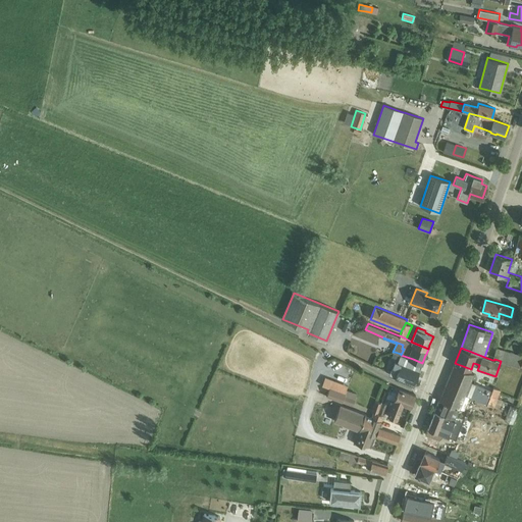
[(494,359),(501,361),(520,366),(521,360),(521,355),(497,348),(492,360),(494,360),(494,359)]
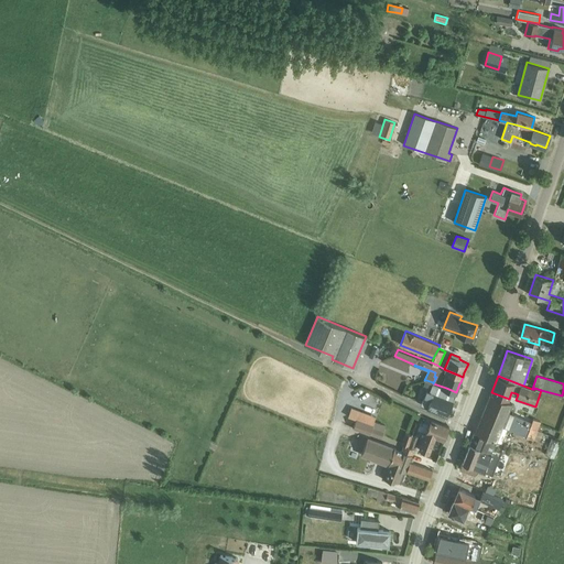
[(446,388),(433,383),(433,382),(430,388),(429,391),(427,390),(422,402),(422,403),(447,415),(451,407),(451,405),(453,400),(456,392),(446,388)]
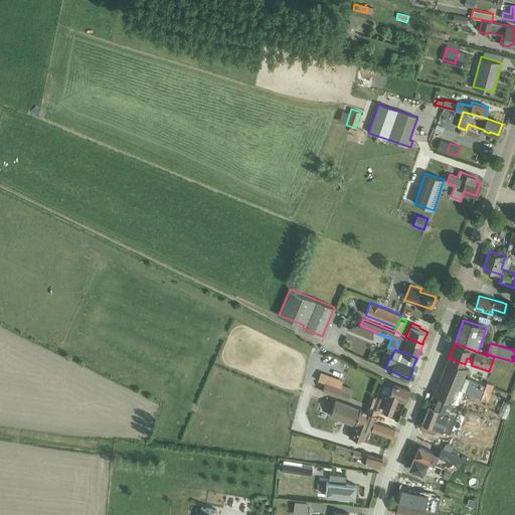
[(428,405),(449,412),(450,409),(451,409),(454,402),(459,388),(464,376),(467,368),(448,360),(438,385),(428,405)]
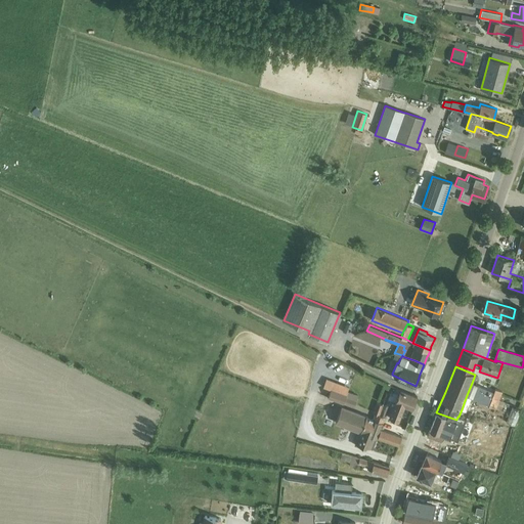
[(346,397),(356,401),(358,394),(348,391),(349,386),(325,378),(323,386),(331,389),(346,395),(346,397)]
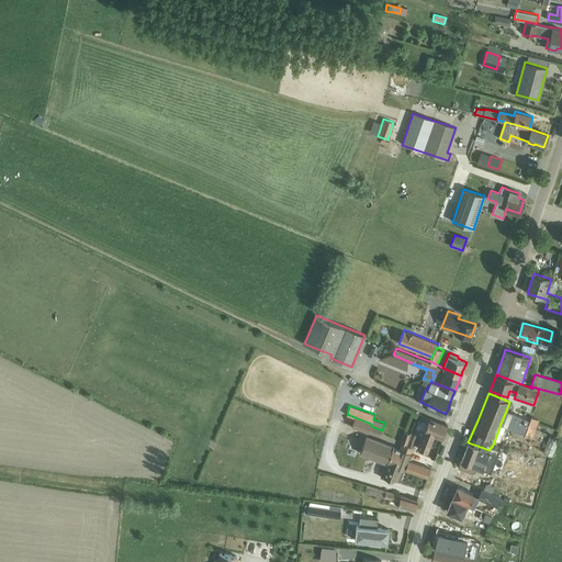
[(506,411),(501,424),(505,426),(538,440),(541,430),(536,428),(539,419),(531,416),(529,420),(506,411)]
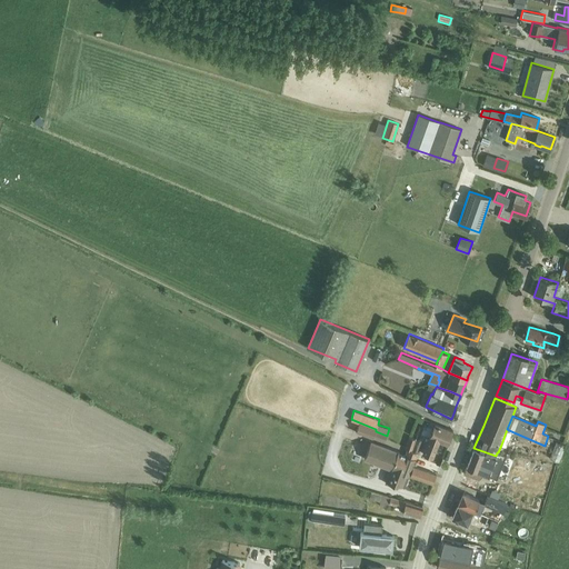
[(376,429),(359,422),(356,431),(385,441),(387,436),(376,431),(376,429)]
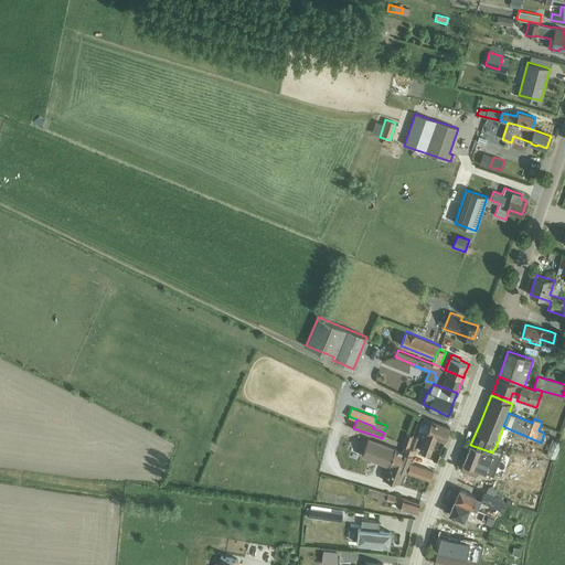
[(432,420),(419,450),(428,454),(429,454),(436,437),(445,440),(450,428),(444,426),(432,420)]
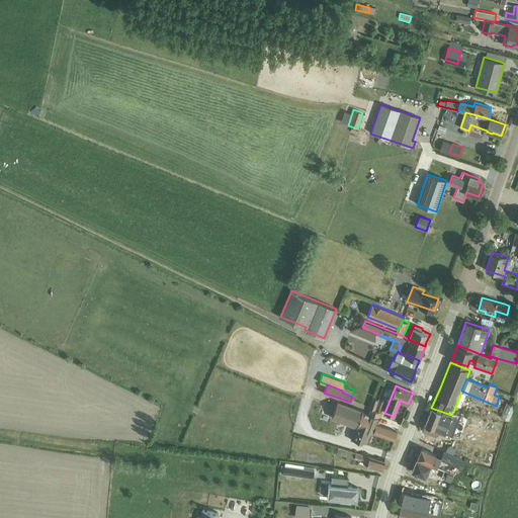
[(461,391),(456,405),(460,407),(465,393),(461,391)]
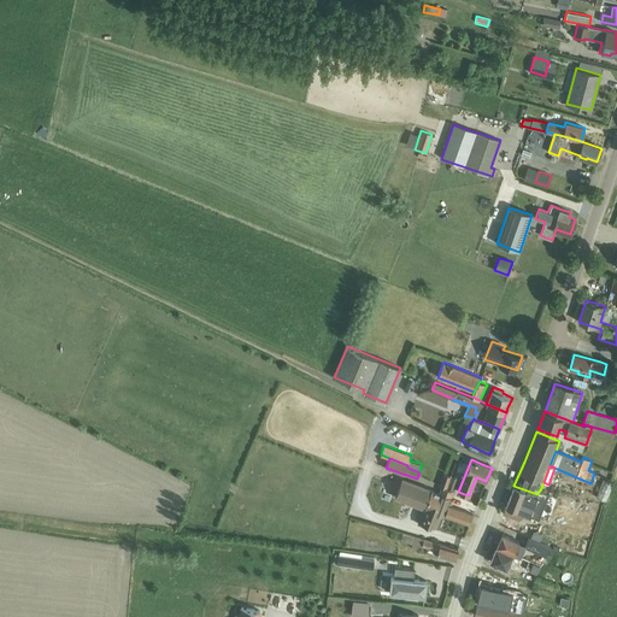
[(446,488),(451,476),(444,474),(440,486),(441,487),(439,492),(403,479),(394,498),(423,509),(417,523),(429,528),(432,526),(439,528),(444,515),(447,504),(453,491),(446,488)]
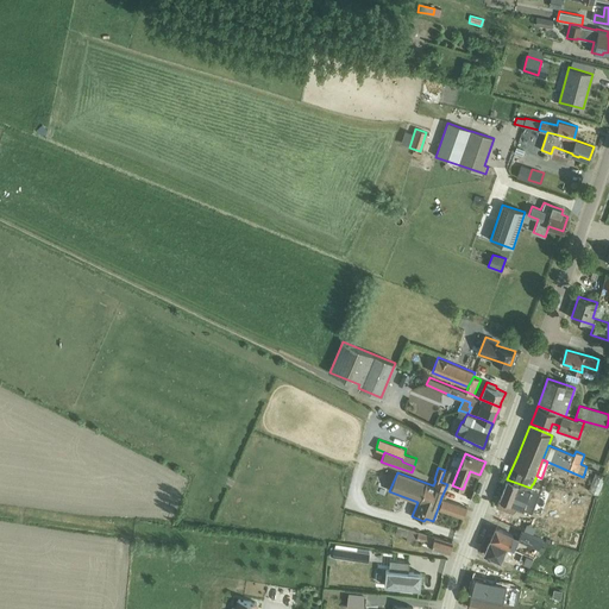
[(440,482),(447,484),(452,472),(445,470),(440,482)]
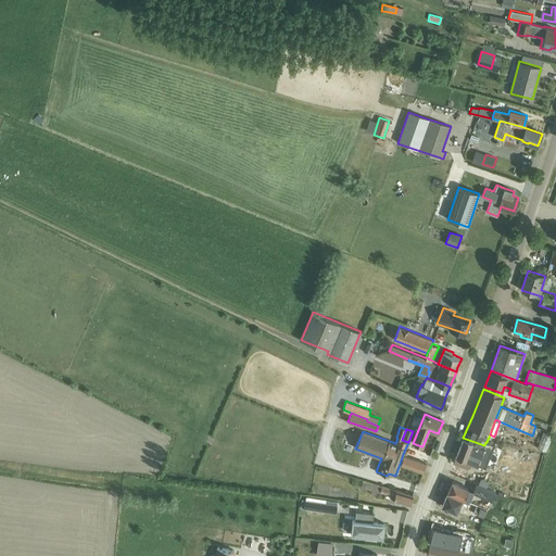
[(543,431),(538,447),(546,451),(553,434),(543,431)]
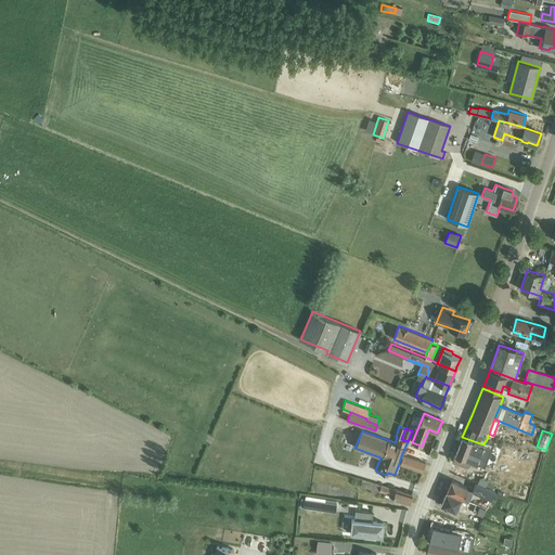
[(483,444),(462,437),(452,461),(463,465),(465,460),(474,464),(478,450),(481,451),(482,448),(483,450),(480,459),(498,465),(503,451),(486,444),(486,446),(483,444)]
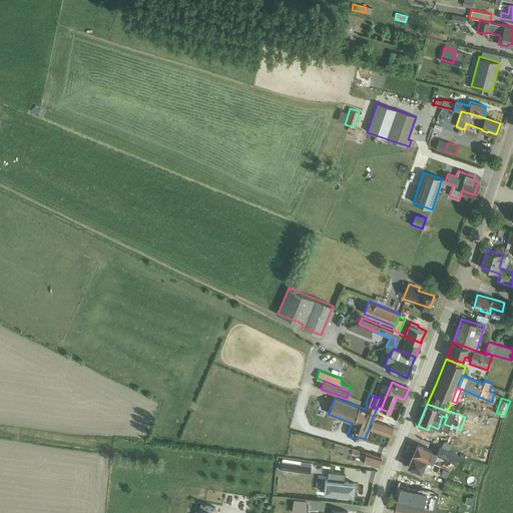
[(467,414),(466,422),(478,425),(480,416),(467,414)]
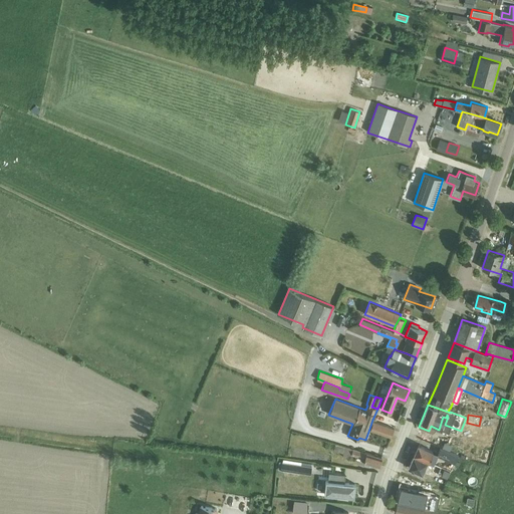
[(372,420),(369,429),(391,437),(395,429),(372,420)]
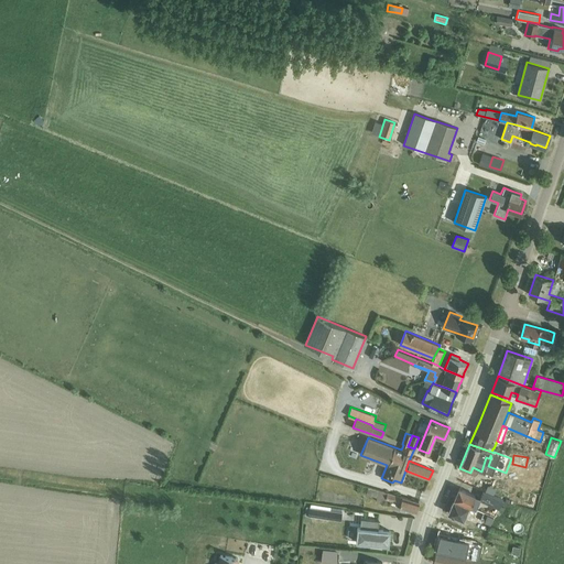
[(480,496),(479,499),(499,508),(502,500),(502,499),(492,495),(496,488),(486,484),(483,491),(480,496)]
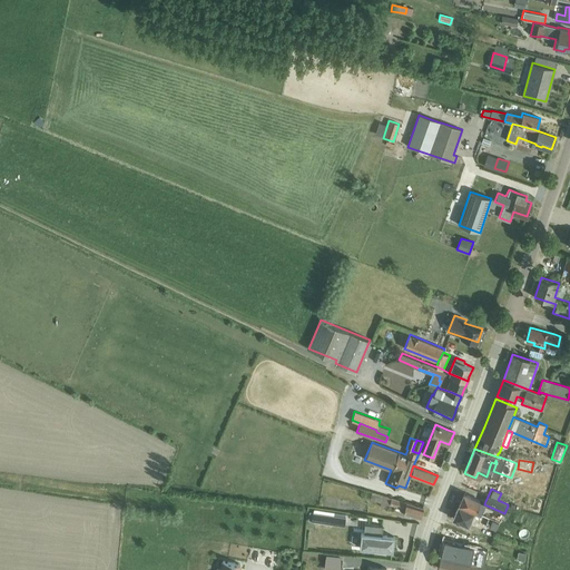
[(372,492),(370,498),(381,502),(380,505),(389,508),(390,504),(405,508),(403,512),(405,512),(404,514),(411,517),(411,514),(421,517),(423,507),(372,492)]
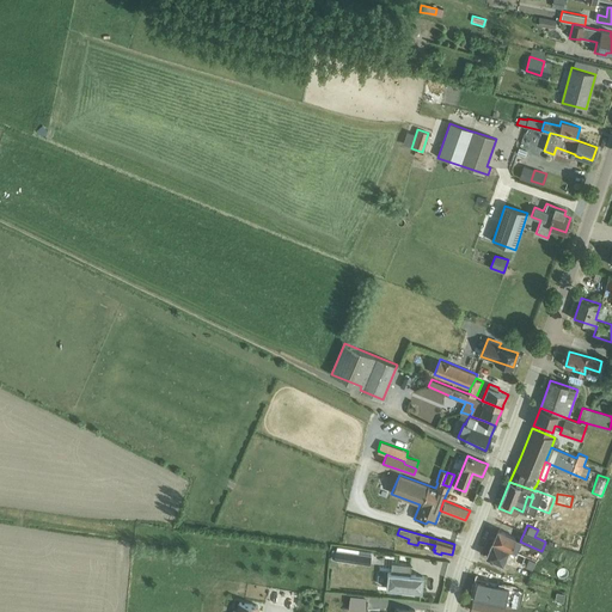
[(505,548),(515,551),(520,542),(521,538),(516,536),(515,537),(499,530),(493,542),(505,548)]
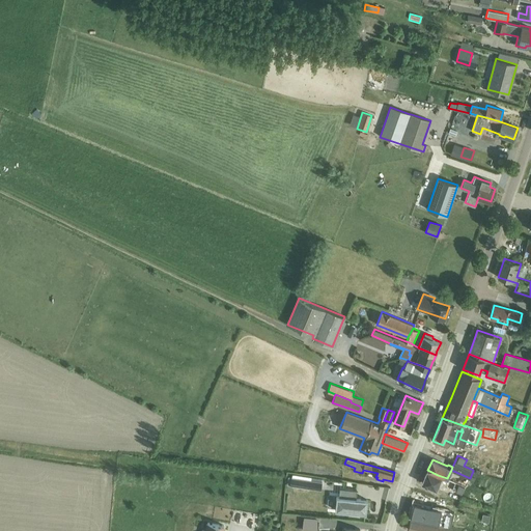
[(438,475),(427,470),(422,482),(425,484),(437,490),(439,483),(454,491),(455,486),(454,485),(455,482),(454,482),(447,478),(438,475)]
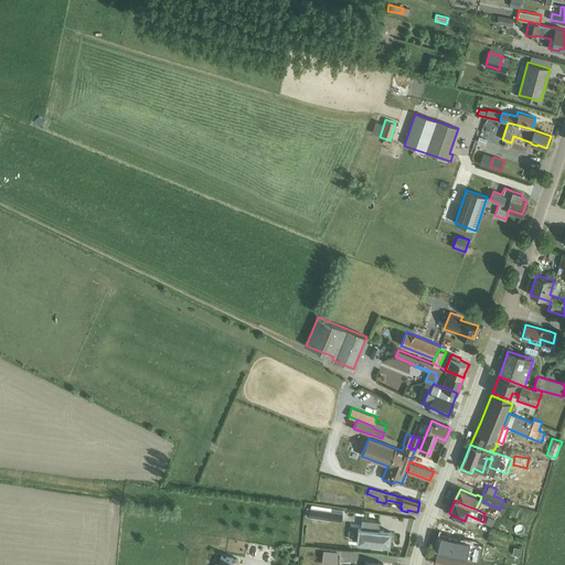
[(307,505),(305,514),(341,520),(342,512),(307,505)]
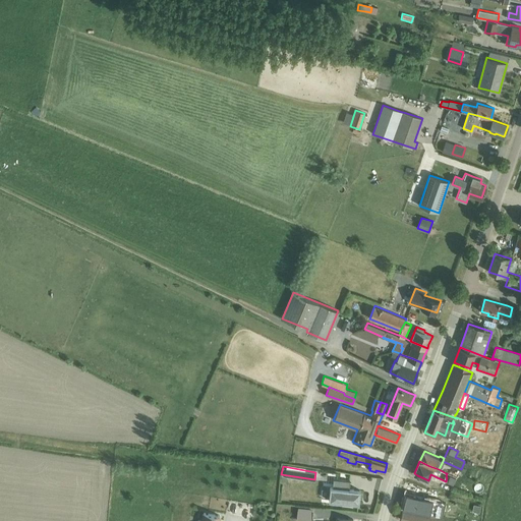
[(451,475),(447,481),(453,484),(457,477),(451,475)]
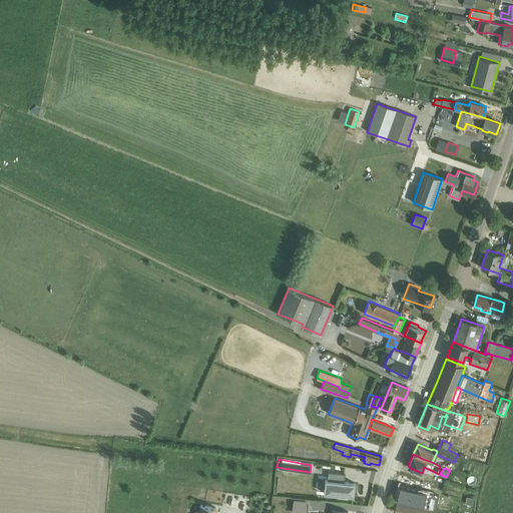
[(325,479),(324,492),(354,495),(355,483),(344,481),(345,473),(329,472),(328,480),(325,479)]
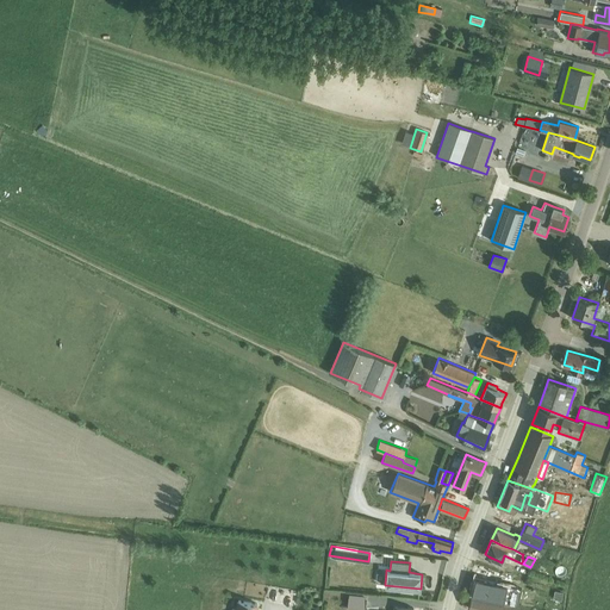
[(506,596),(509,589),(499,585),(497,592),(506,596)]
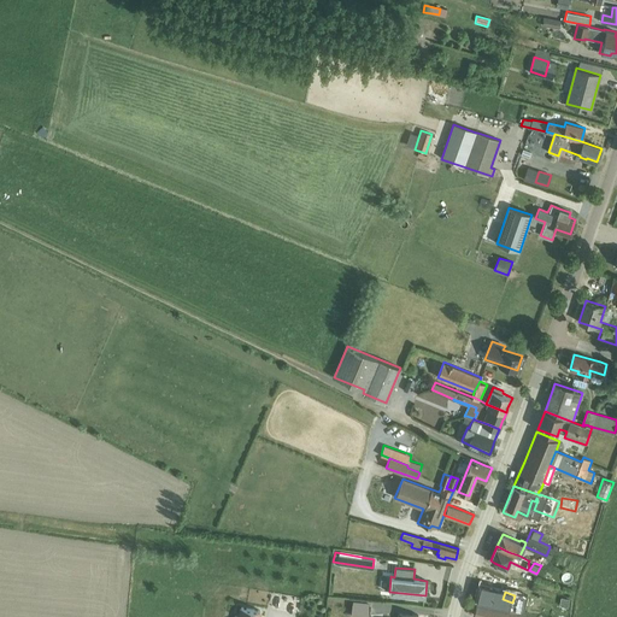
[(353,600),(351,615),(369,616),(370,601),(353,600)]
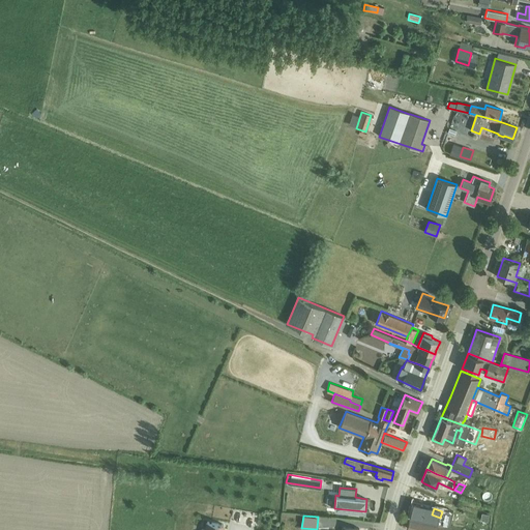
[(409,517),(407,528),(416,529),(423,529),(423,528),(431,529),(449,529),(451,526),(409,517)]
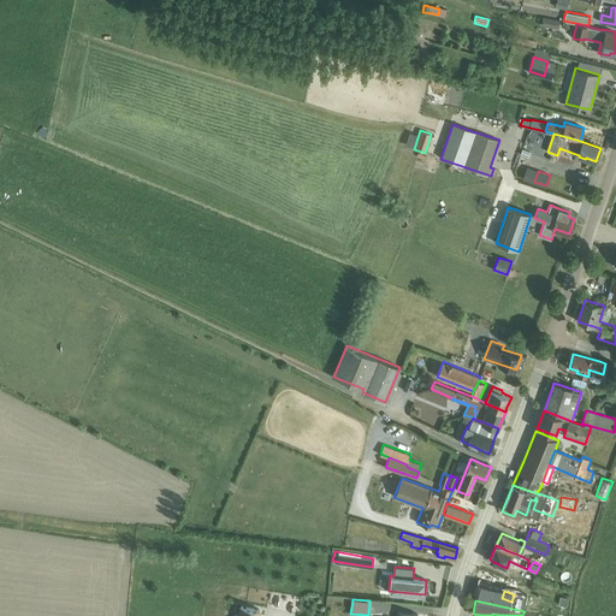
[(374,614),(397,614),(397,604),(375,603),(374,614)]
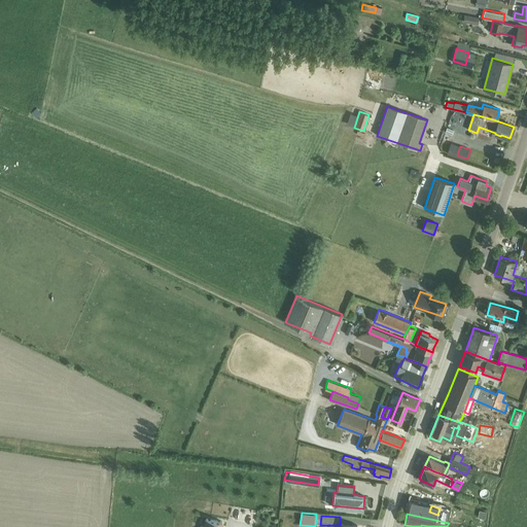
[(201,524),(200,526),(221,526),(222,521),(205,518),(204,524),(201,524)]
